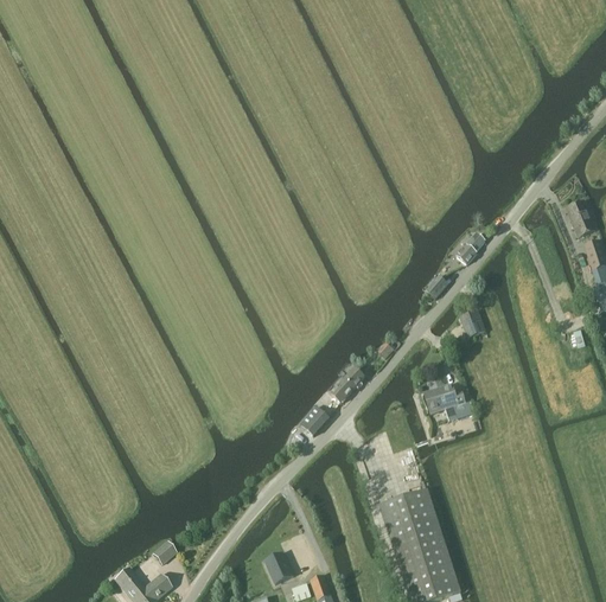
[(565,206),(576,235),(594,228),(582,199),(565,206)]
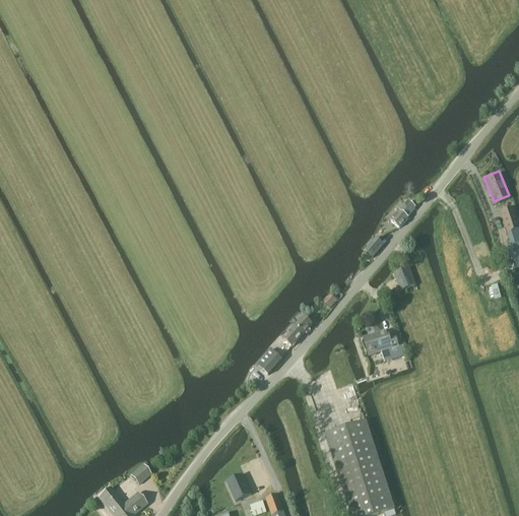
[(406,214),(414,205),(407,199),(399,209),(398,208),(390,217),(399,226),(407,215),(406,214)]
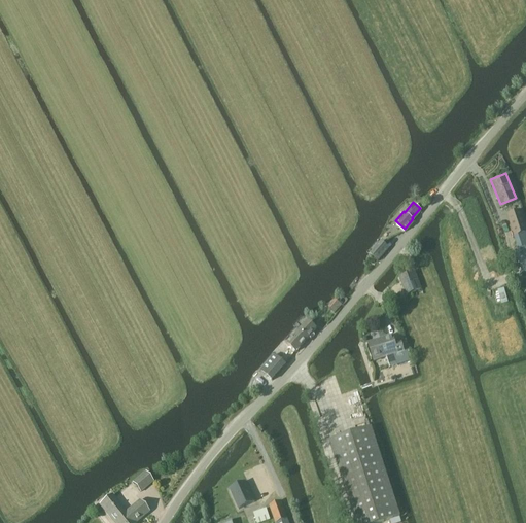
[(525,227),(519,206),(506,211),(514,234),(525,229),(525,227)]
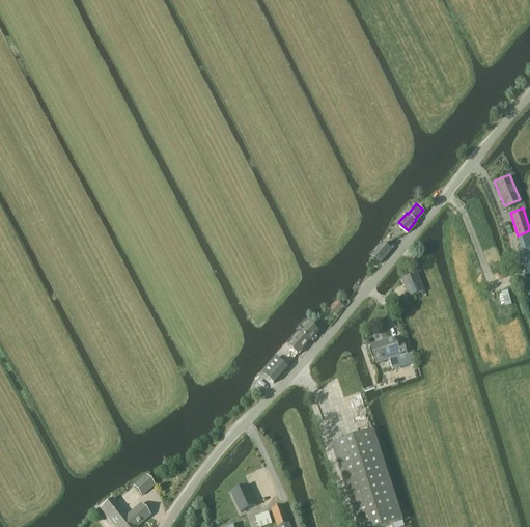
[(529,230),(518,236),(522,249),(529,246),(529,230)]
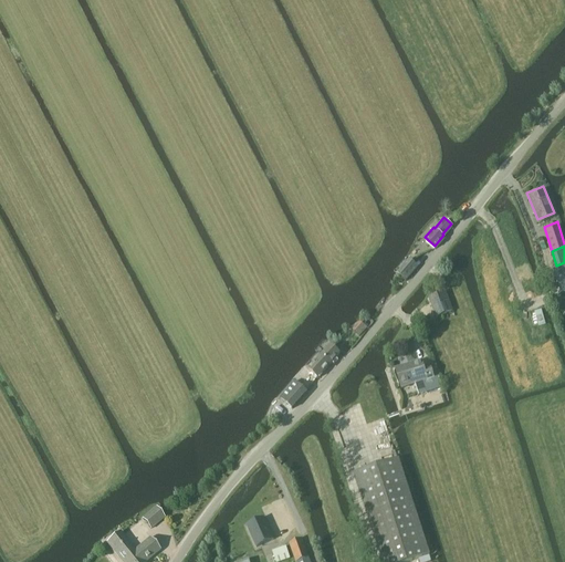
[(408,256),(396,270),(405,278),(417,263),(408,256)]
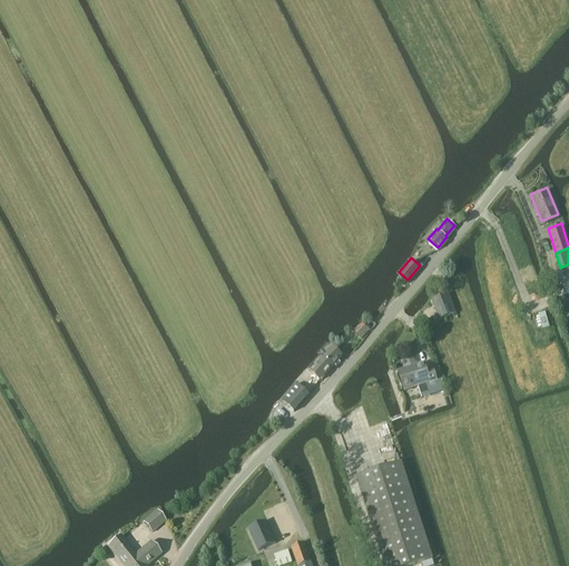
[(568,264),(560,267),(556,269),(563,294),(568,292),(568,264)]
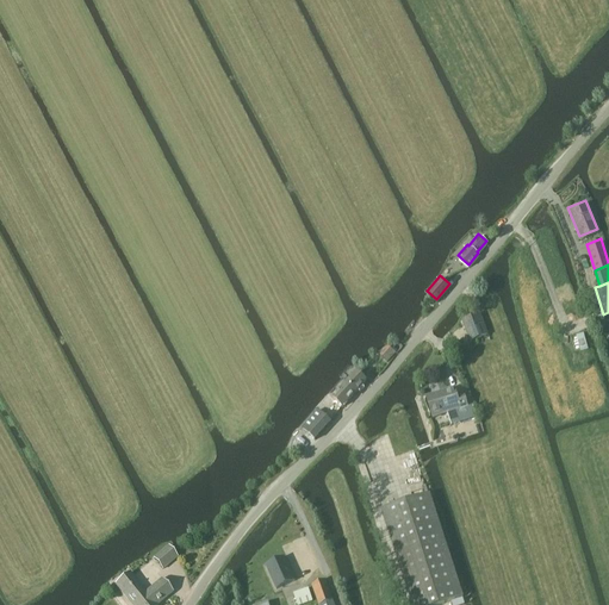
[(468,337),(486,331),(479,311),(461,317),(468,337)]
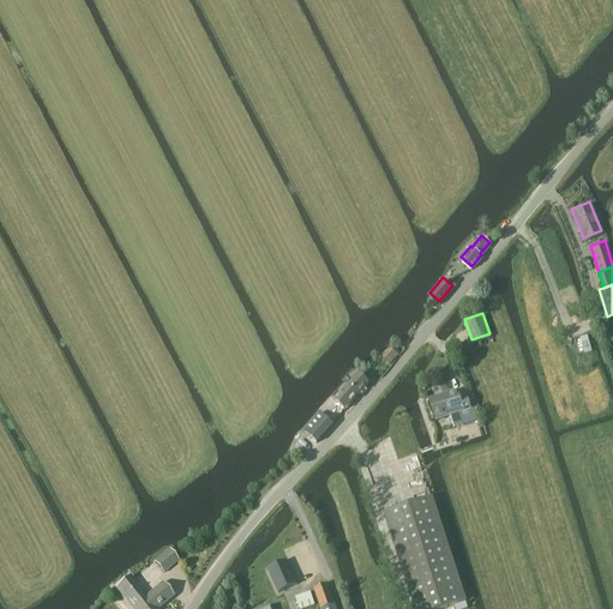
[(464,411),(470,409),(466,391),(458,393),(456,387),(428,396),(436,416),(462,408),(464,411)]
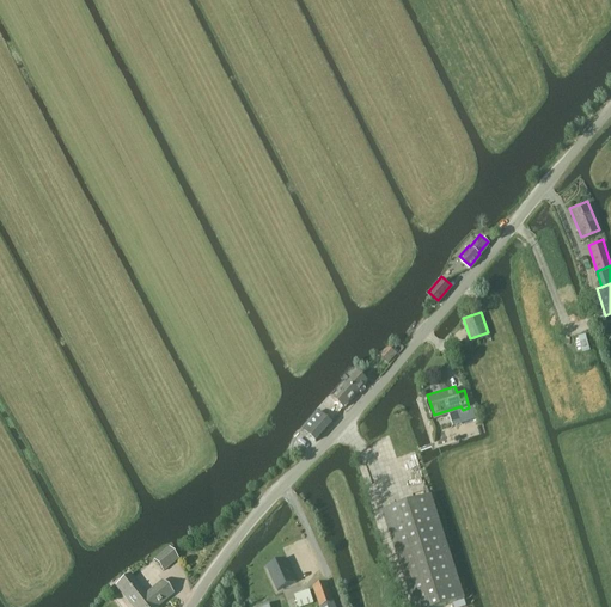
[(414,606),(426,606),(463,595),(431,492),(382,508),(414,606)]
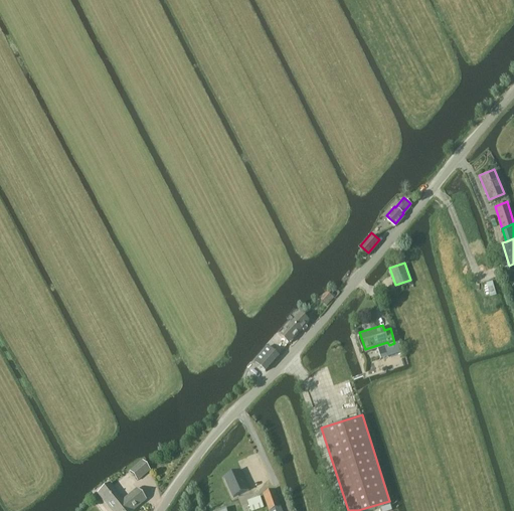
[(136,478),(148,468),(141,459),(129,468),(136,478)]
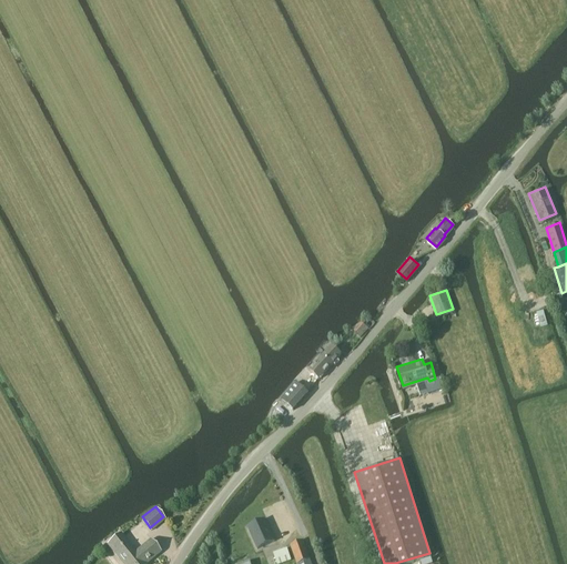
[(246,523),(256,545),(274,537),(264,515),(246,523)]
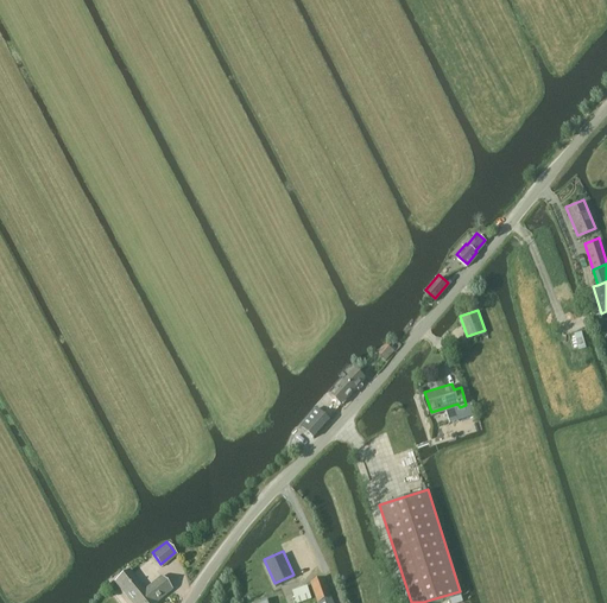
[(156,600),(171,586),(160,573),(144,586),(127,567),(113,578),(132,602),(151,602),(156,600)]
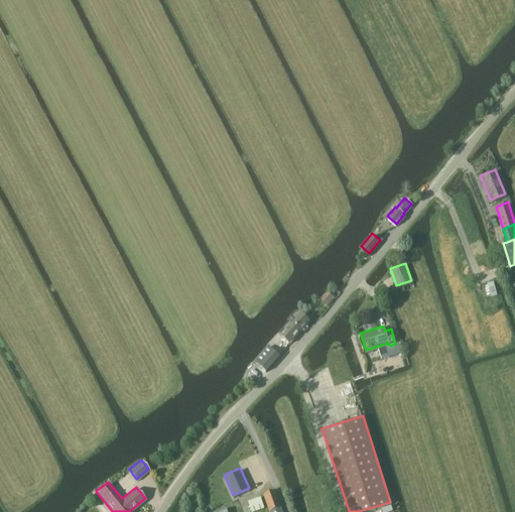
[(270,511),(282,511),(280,504),(274,488),(263,492),(269,509),(270,511)]
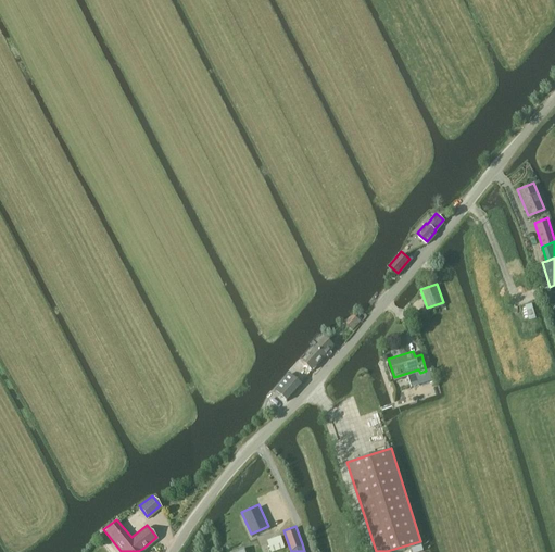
[(284,544),(280,534),(266,538),(270,550),(284,544)]
